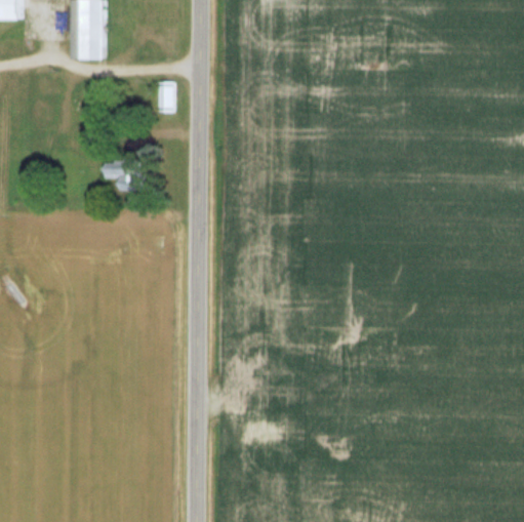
[(0,0),(0,21),(17,21),(17,0),(0,0)]
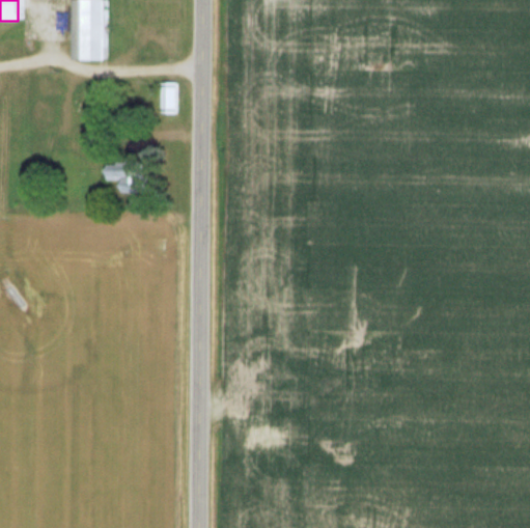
[(75,0),(76,60),(108,60),(108,0),(75,0)]
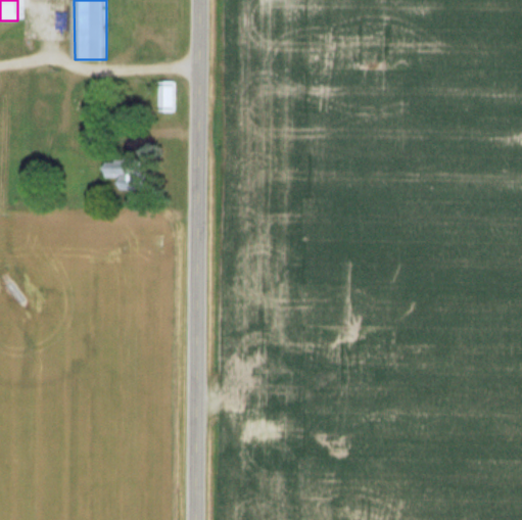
[(176,83),(159,83),(159,111),(176,111),(176,83)]
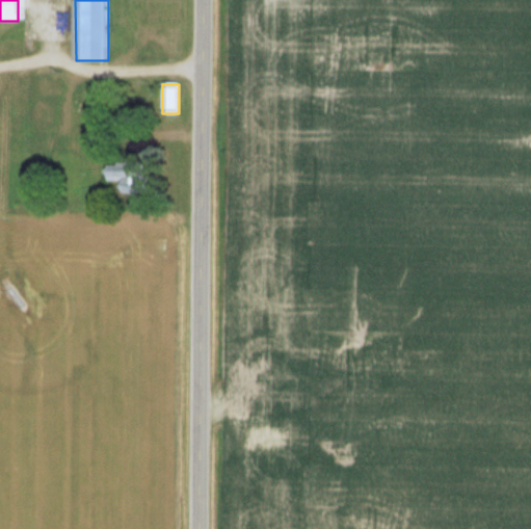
[(148,163),(108,163),(109,182),(126,182),(126,194),(148,194),(148,163)]
